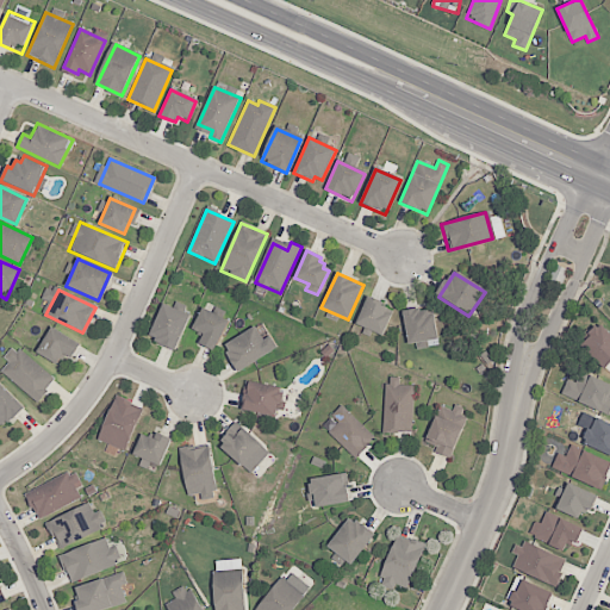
[(368,298),(388,307),(386,312),(392,315),(383,336),(356,324),(368,298)]
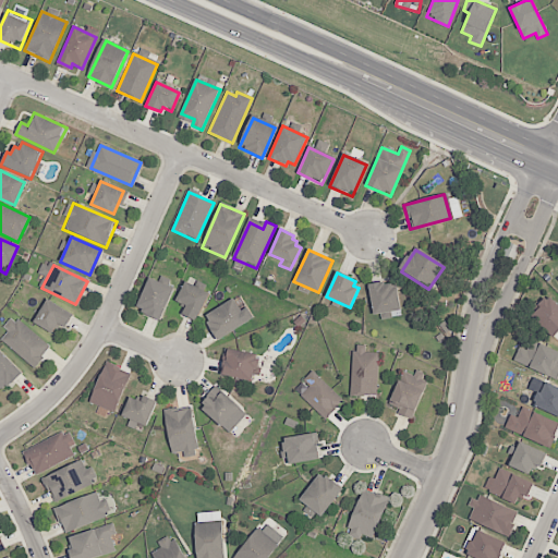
[(148,278),(136,307),(160,318),(173,289),(148,278)]
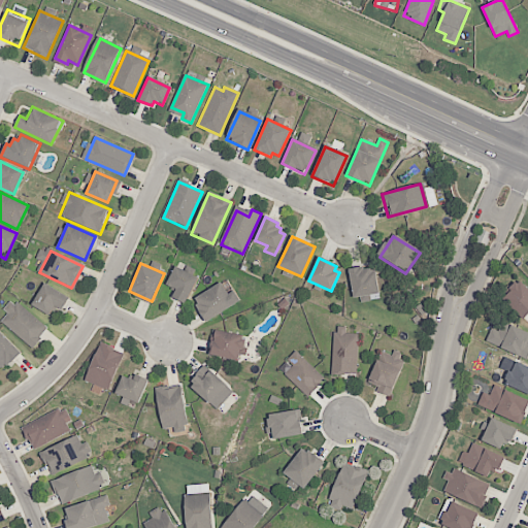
[(175,267),(165,286),(176,291),(173,297),(184,303),(197,278),(175,267)]
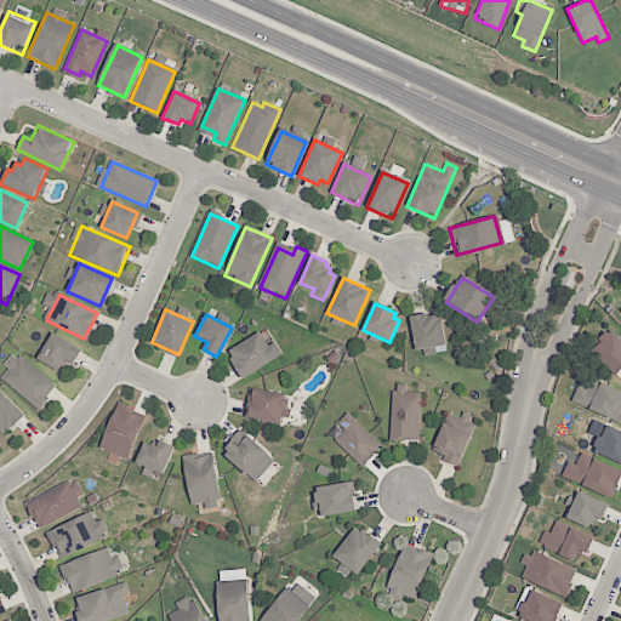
[(409,318),(416,353),(445,348),(440,324),(436,324),(433,317),(426,319),(425,314),(409,318)]
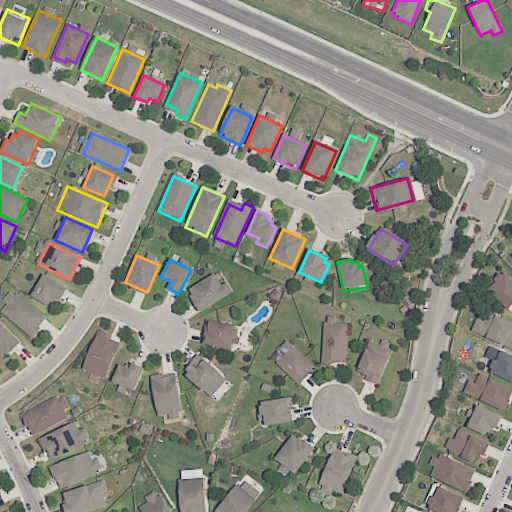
[(482,287),(500,268),(511,280),(511,300),(504,308),(482,287)]
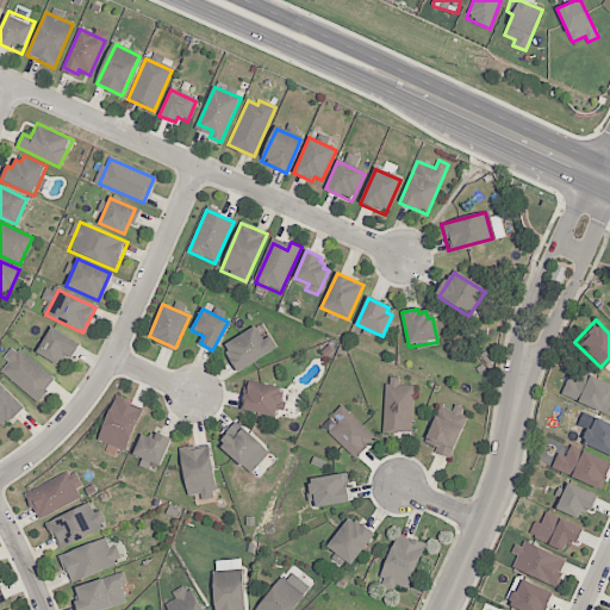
[(254,325),(266,342),(269,338),(275,347),(238,372),(226,354),(231,352),(226,344),(254,325)]
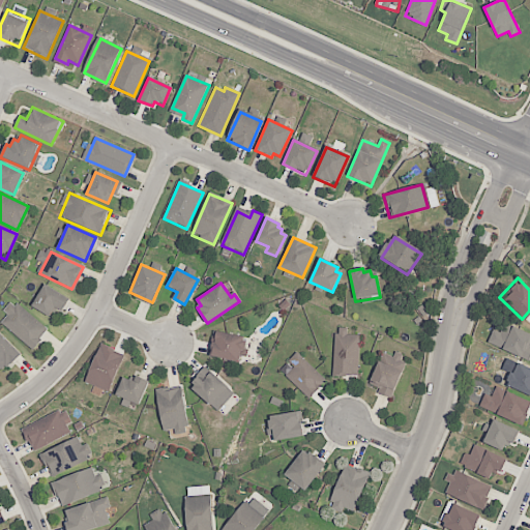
[(50,318),(30,306),(42,287),(62,298),(50,318)]
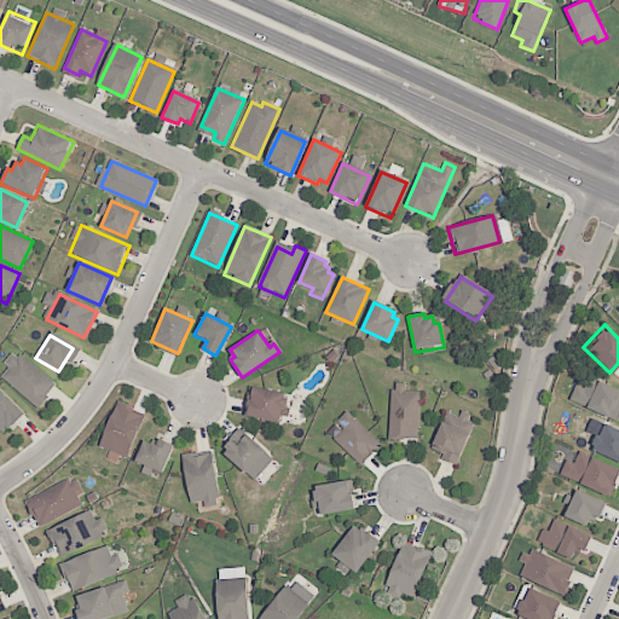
[(0,371),(21,352),(53,387),(32,408),(3,377),(0,374),(0,371)]
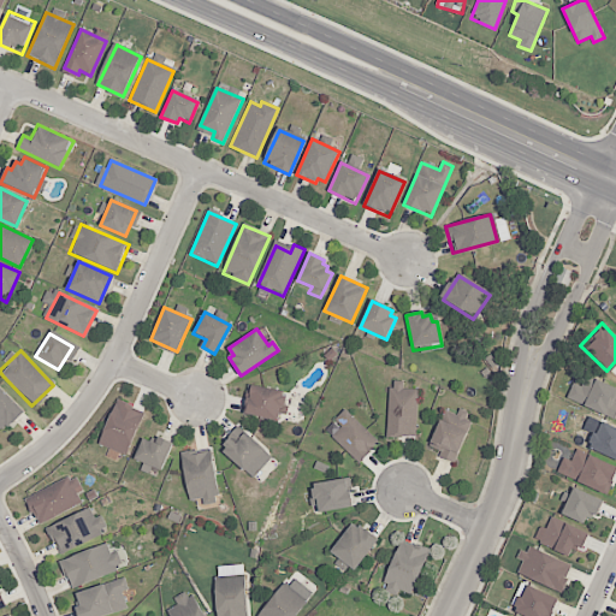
[(566,396),(573,381),(581,386),(587,373),(615,385),(615,409),(612,418),(566,396)]
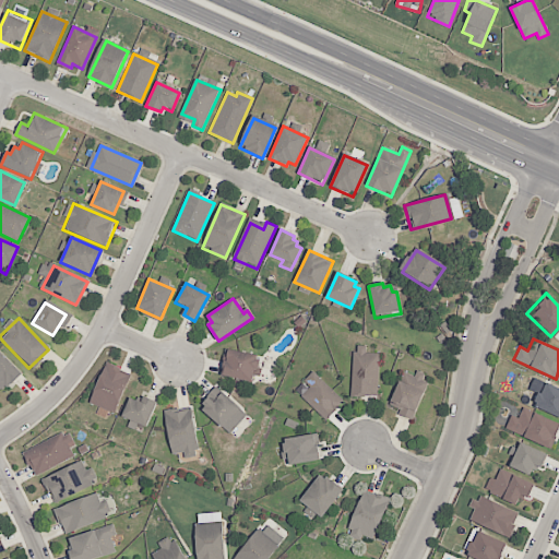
[(227,351),(223,376),(252,381),(257,356),(227,351)]
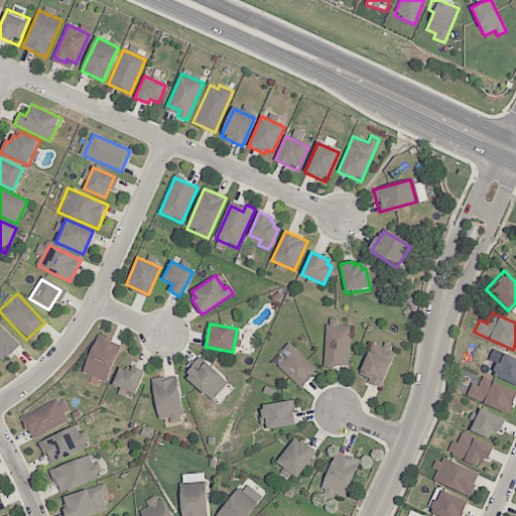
[(0,325),(19,345),(2,360),(0,358),(0,325)]
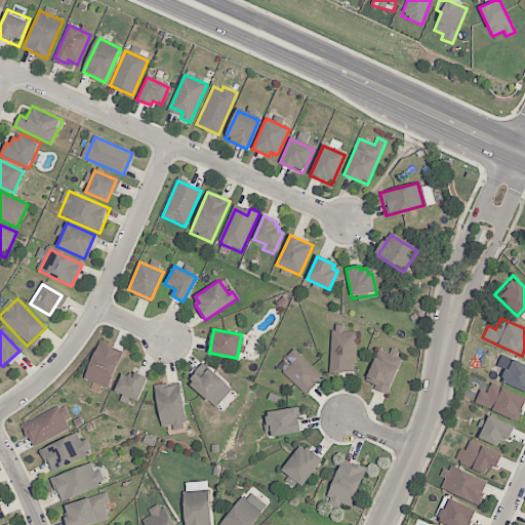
[(331,330),(330,373),(356,374),(357,331),(331,330)]
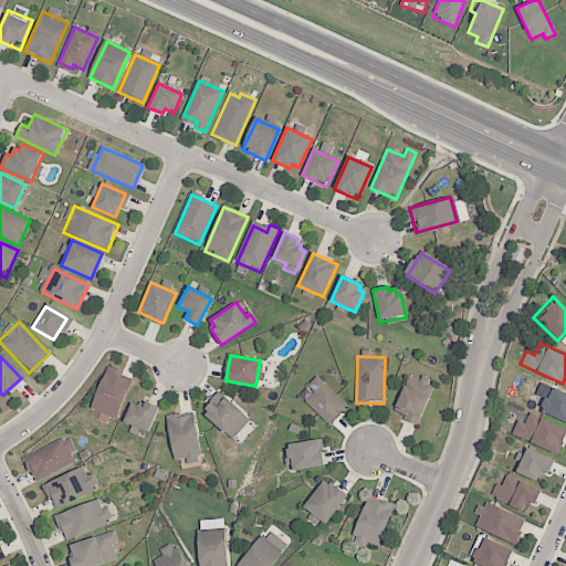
[(108,370),(92,408),(115,418),(133,381),(108,370)]
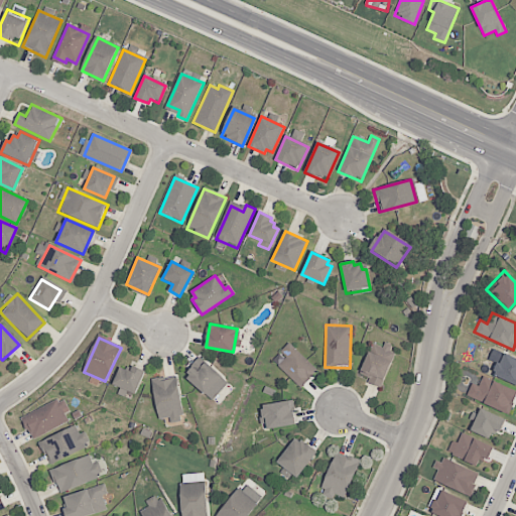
[(278,351),(286,358),(278,367),(302,389),(320,369),(287,340),(278,351)]
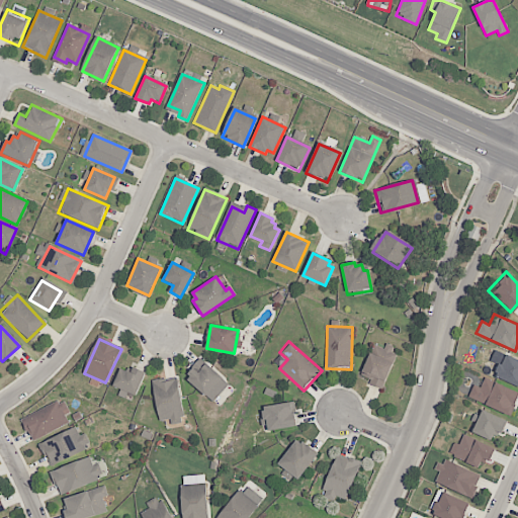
[(372,344),(397,354),(382,390),(371,385),(373,378),(361,373),(372,344)]
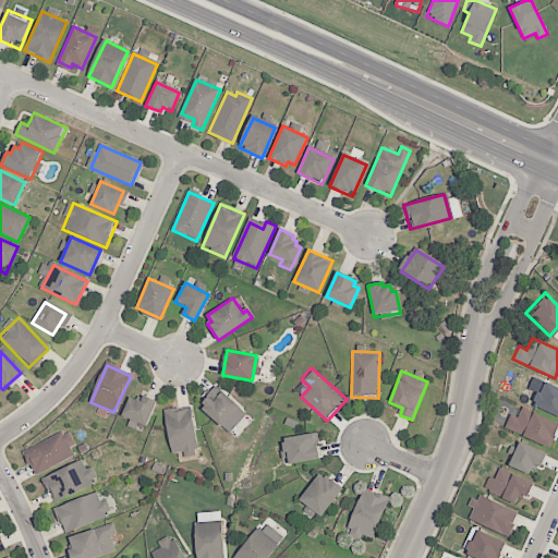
[(557,413),(531,400),(541,379),(557,387),(557,413)]
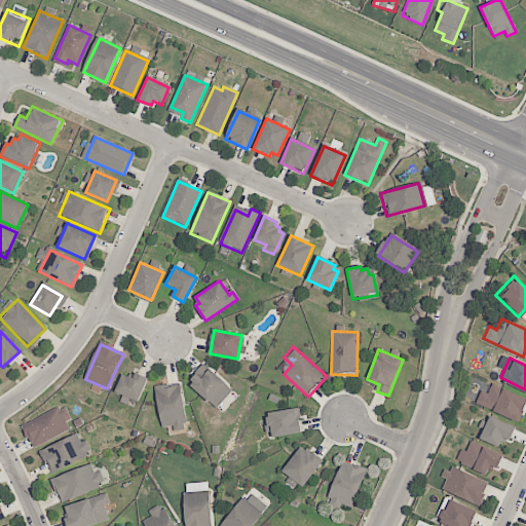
[(203,368),(188,386),(210,405),(226,386),(203,368)]
